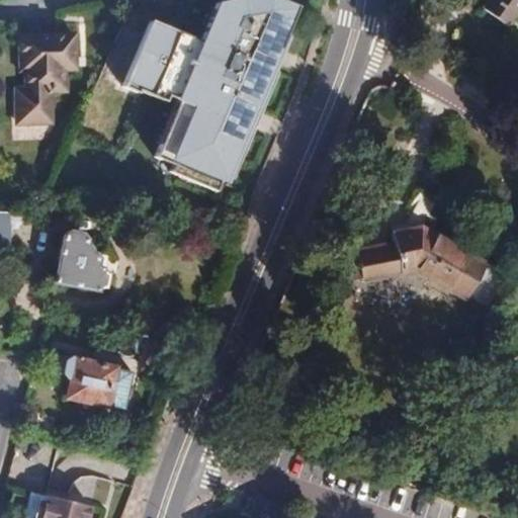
[(493,0),(507,12),(517,0),(493,0)]
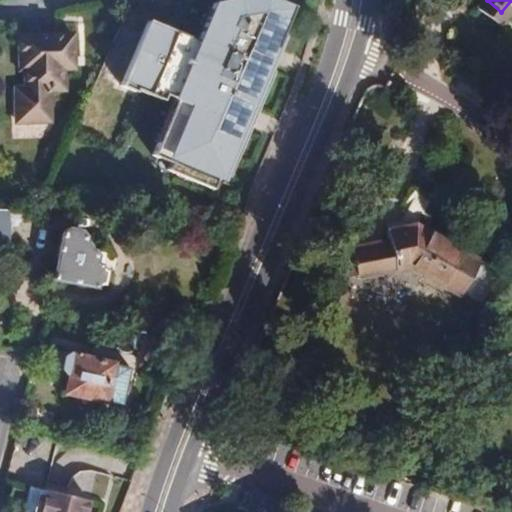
[(167,36),(127,19),(84,123),(123,140),(167,36)]
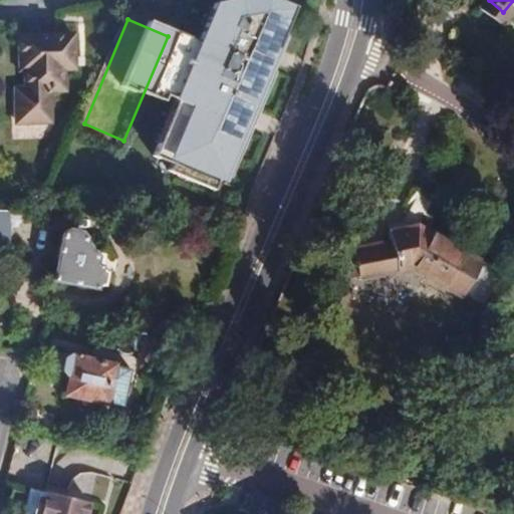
[(46,41),(17,41),(17,75),(22,74),(23,93),(13,94),(14,127),(45,127),(45,95),(60,95),(60,75),(69,74),(69,41),(46,41)]
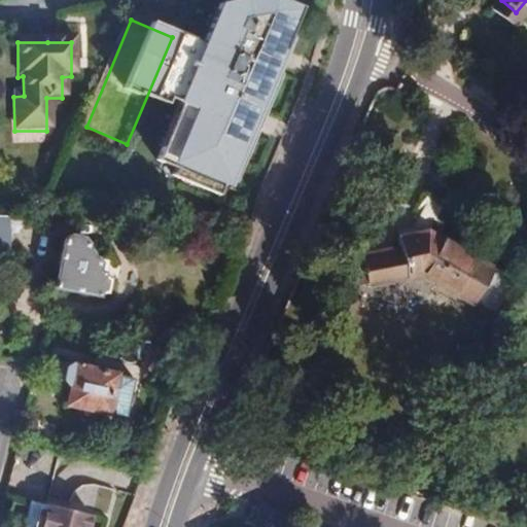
[(164,163),(183,110),(171,106),(151,159),(164,163)]
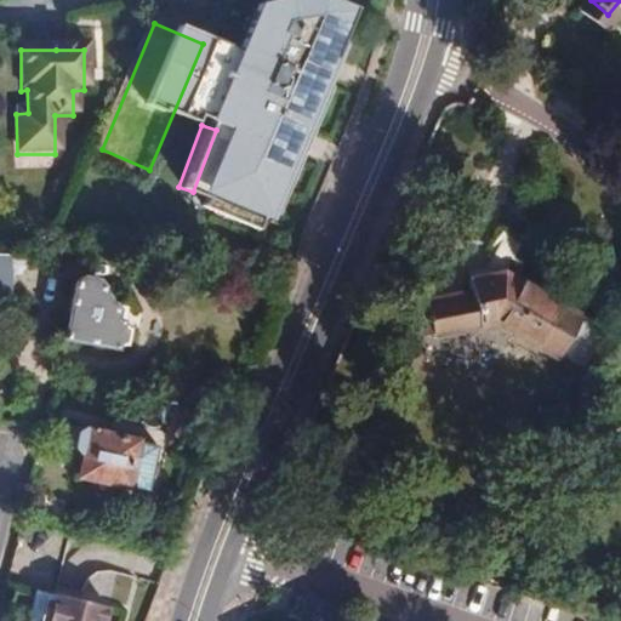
[(427,303),(434,340),(497,329),(560,364),(562,362),(585,375),(607,331),(507,275),(472,281),(473,294),(427,303)]
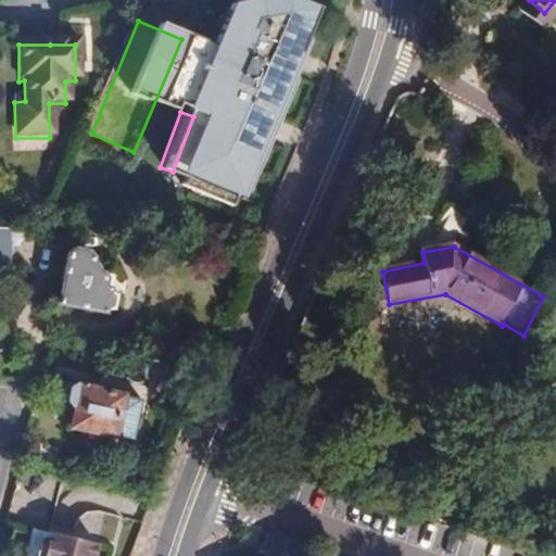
[(70,256),(60,307),(106,315),(118,312),(121,299),(113,291),(109,290),(110,282),(106,277),(101,276),(102,273),(99,268),(92,267),(93,262),(89,255),(75,252),(70,256)]
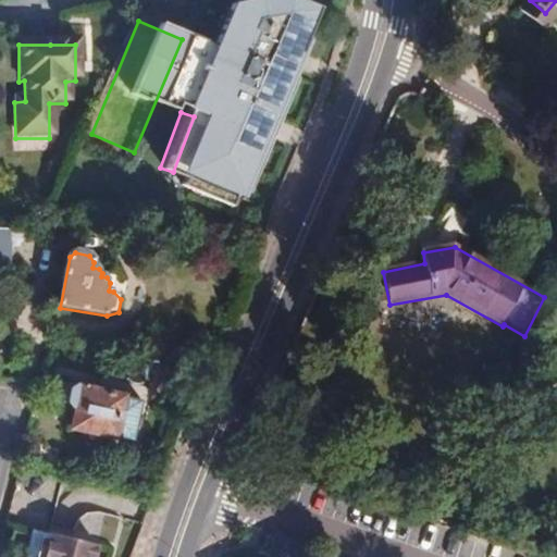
[(125,401),(72,387),(70,395),(67,404),(77,407),(70,432),(114,444),(125,401)]
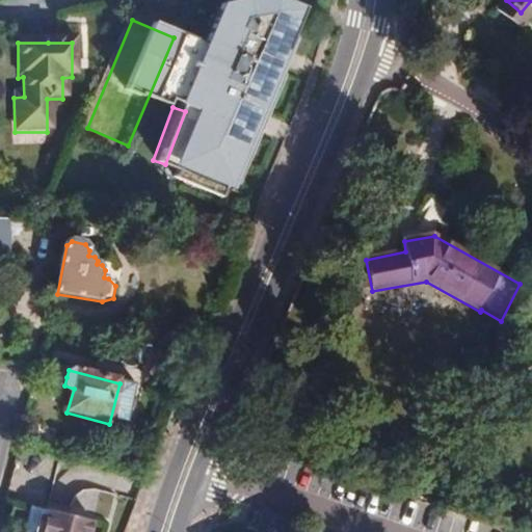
[(91,531),(95,524),(49,511),(44,531),(91,531)]
